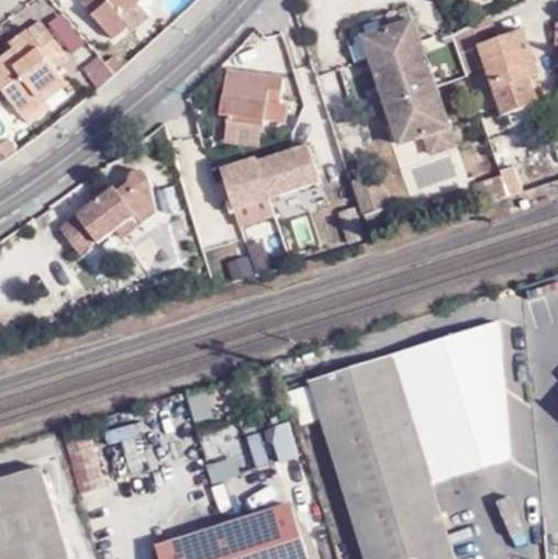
[(78,0),(111,38),(126,23),(119,12),(133,0),(78,0)]
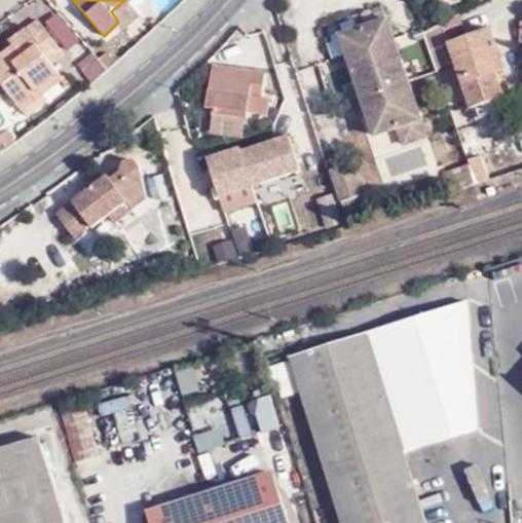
[(454,11),(423,28),(424,31),(455,15),(454,11)]
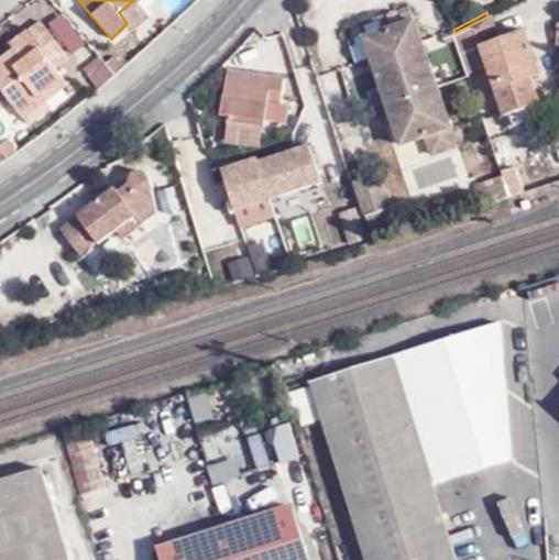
[(410,17),(360,33),(396,142),(422,133),(427,151),(452,143),(410,17)]
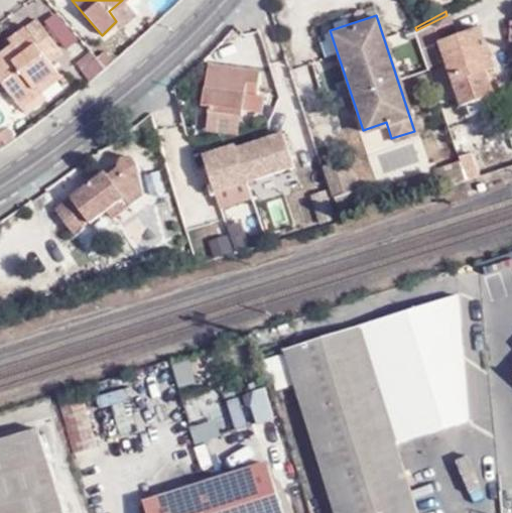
[(446,15),(416,30),(427,62),(440,57),(454,95),(436,101),(442,116),(449,114),(450,119),(493,103),(482,70),(492,67),(477,24),(453,32),(446,15)]
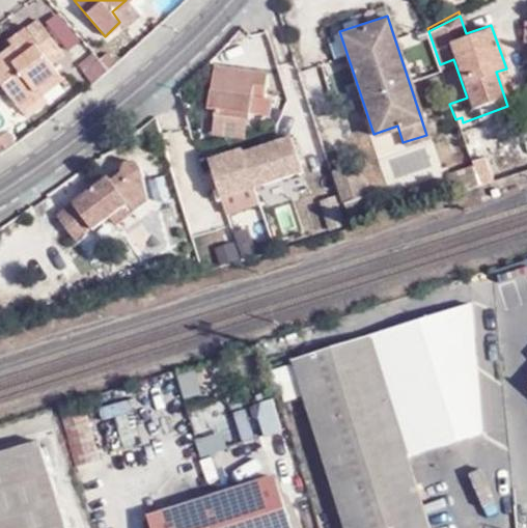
[(0,85),(14,104),(56,72),(48,60),(60,53),(35,20),(21,28),(26,36),(10,47),(0,54),(0,85)]
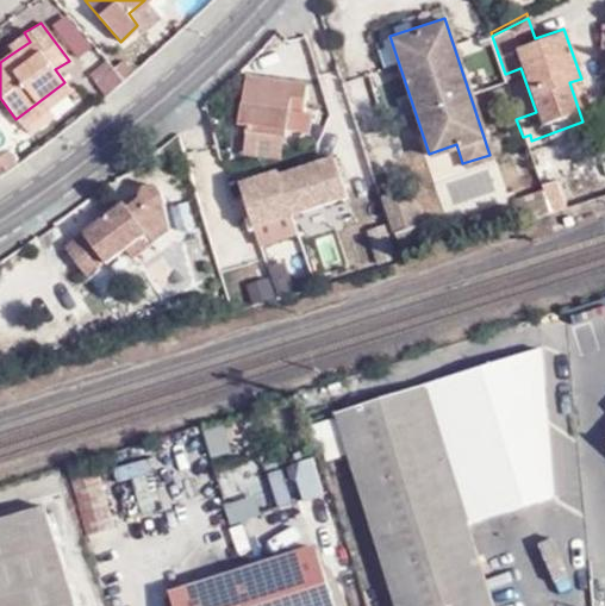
[(30,42),(24,32),(5,47),(12,54),(30,42)]
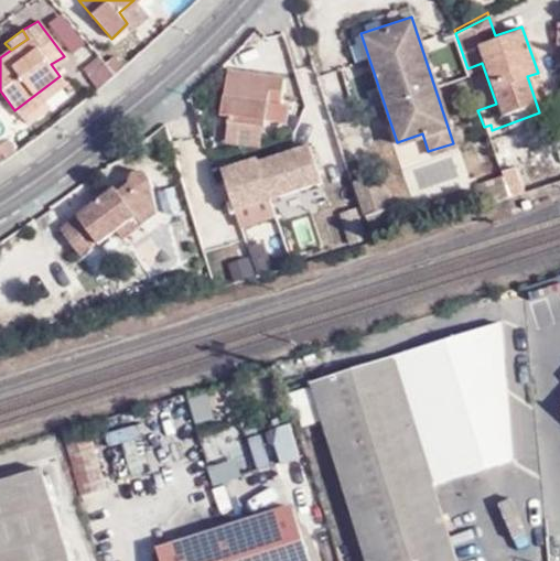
[(451,31),(464,69),(467,68),(455,33),(454,30),(451,31)]
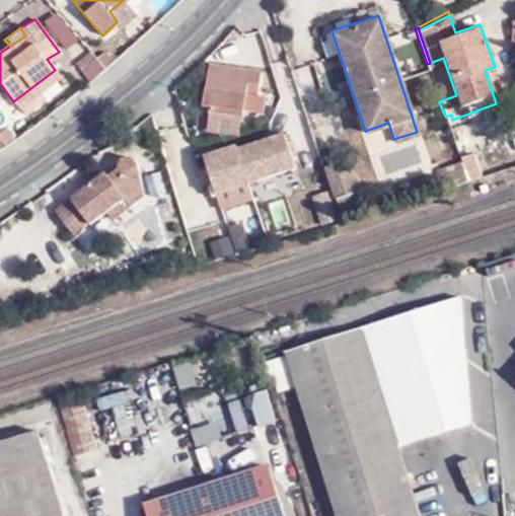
[(102,66),(87,49),(73,61),(88,78),(102,66)]
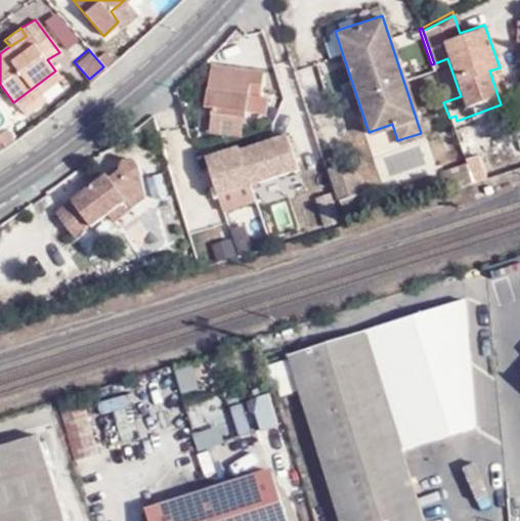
[(206,112),(217,113),(250,117),(253,93),(261,95),(261,73),(213,67),(206,112)]
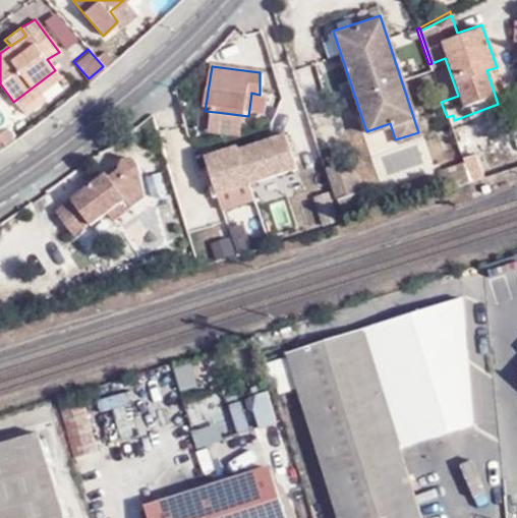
[(59,77),(55,70),(13,102),(17,108),(59,77)]
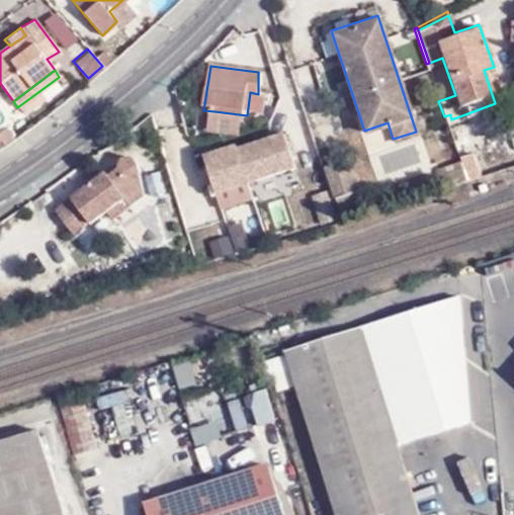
[(215,111),(213,118),(246,125),(247,115),(215,111)]
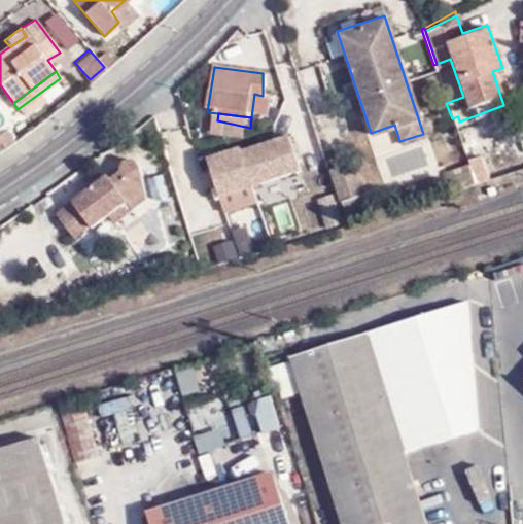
[(250,128),(217,120),(215,137),(248,140),(250,128)]
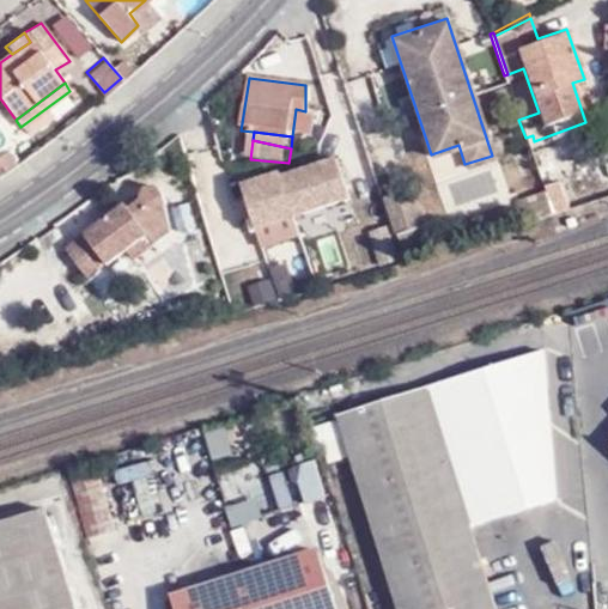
[(554,172),(545,176),(545,181),(554,207),(565,205),(554,172)]
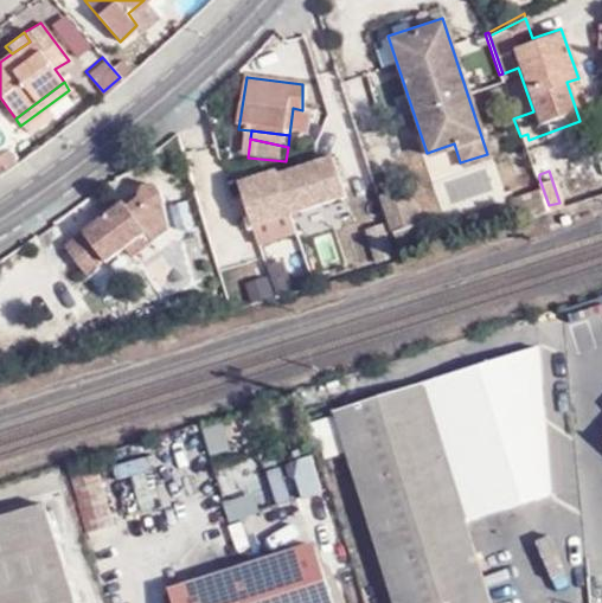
[(533,177),(543,207),(549,205),(539,179),(539,174),(533,177)]
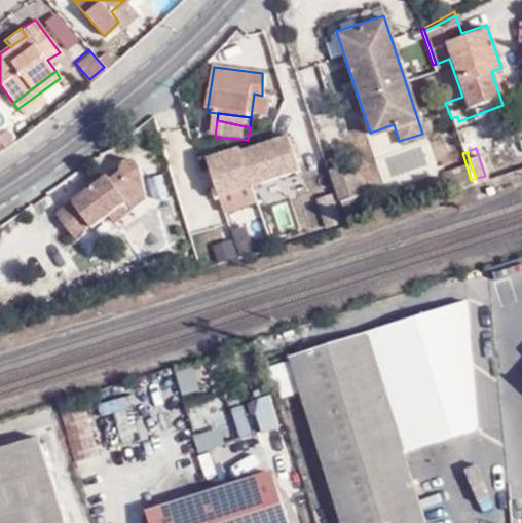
[(120,201),(127,211),(138,202),(137,176),(131,161),(119,161),(117,176),(108,184),(102,177),(50,210),(64,233),(81,221),(85,225),(98,217),(120,201)]
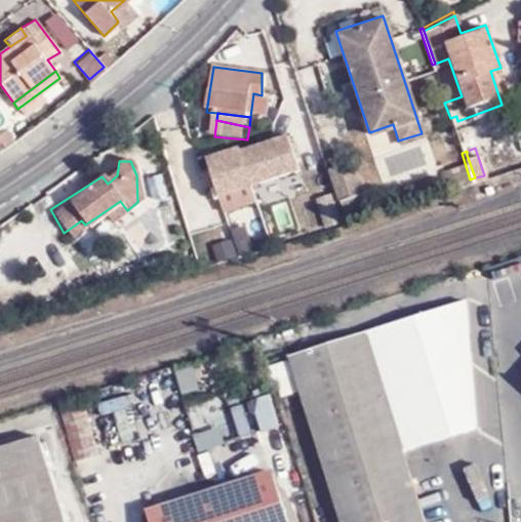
[(105,225),(127,210),(120,201),(97,216),(105,225)]
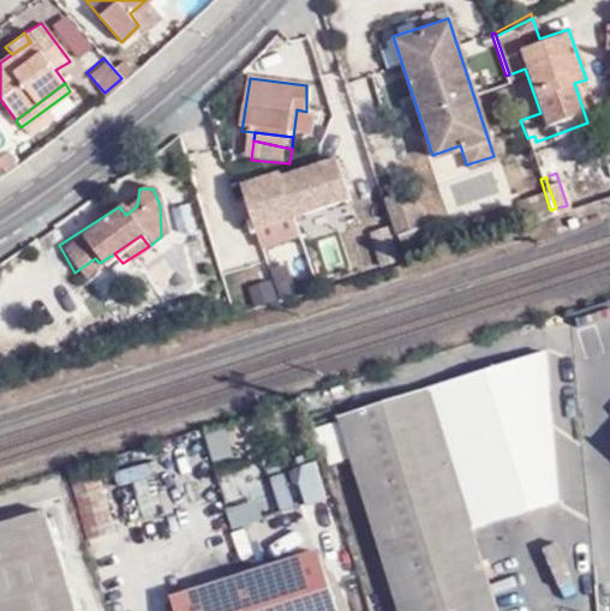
[(491,610),(423,395),(338,420),(401,610),(491,610)]
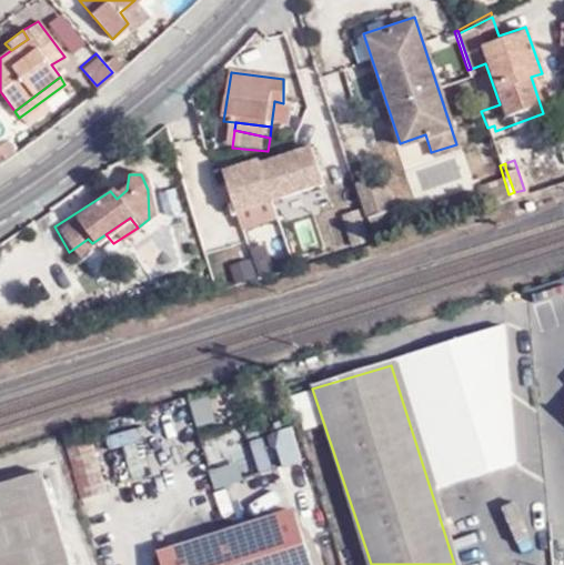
[(0,564),(66,564),(38,471),(0,483),(0,564)]
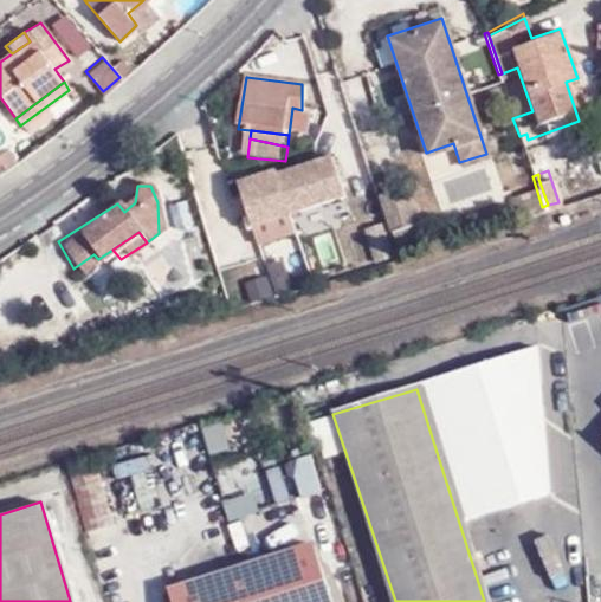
[(327,601),(308,539),(160,587),(163,601),(327,601)]
